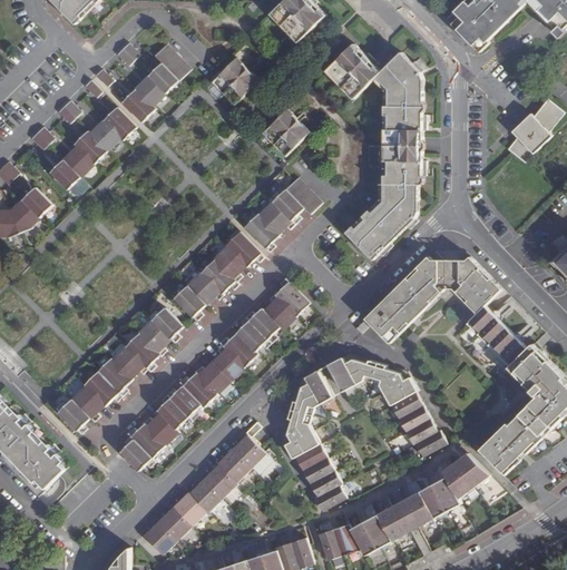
[(51,0),(77,25),(103,0),(285,0),(271,15),(299,43),(325,17),(315,6),(318,3),(313,0),(51,0)]
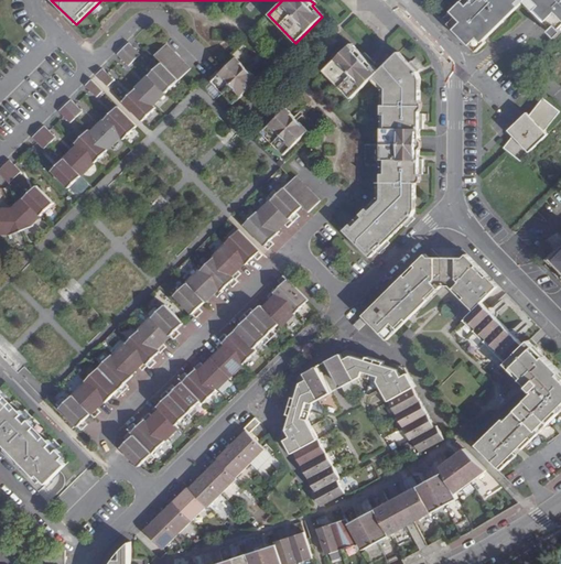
[(560,0),(462,0),(441,21),(473,53),(519,7),(528,15),(551,40),(553,42),(560,34),(560,0)]
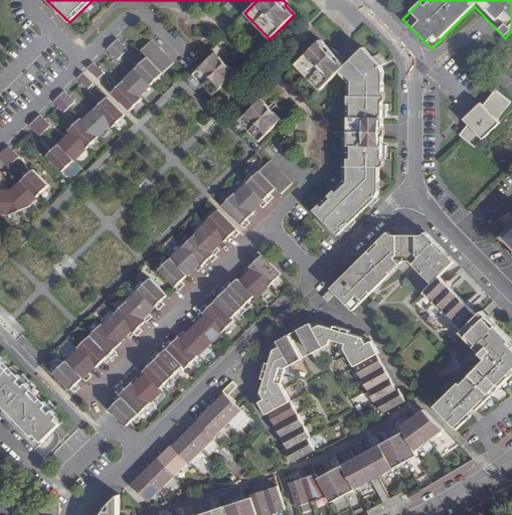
[(441,39),(432,48),(433,49),(442,41),(441,39)]
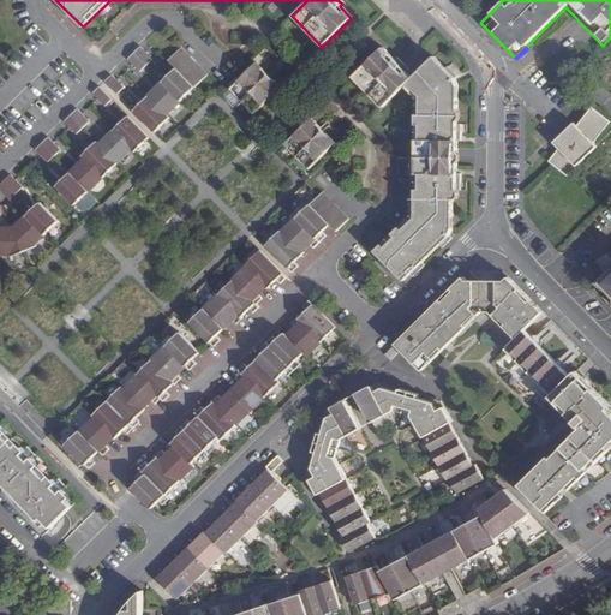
[(132,54),(145,66),(151,60),(144,53),(139,48),(132,54)]
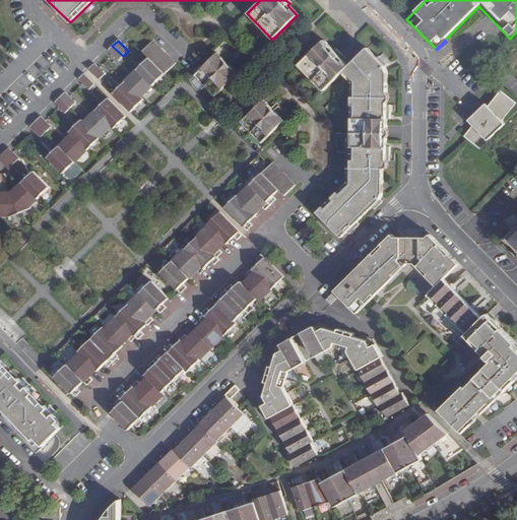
[(141,52),(148,59),(164,74),(171,67),(175,64),(152,41),(145,48),(141,52)]
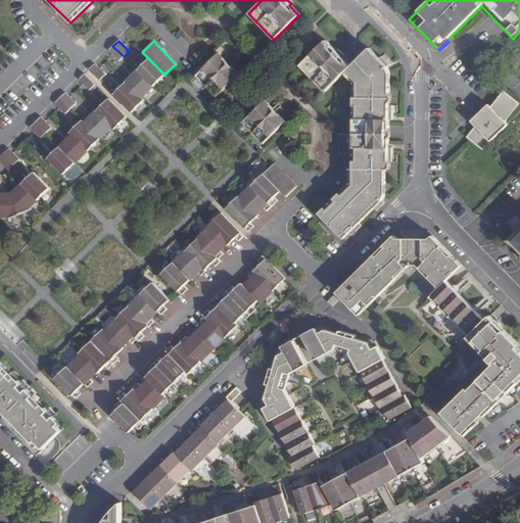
[(375,211),(382,204),(381,202),(383,196),(383,171),(387,171),(387,161),(390,161),(390,148),(387,148),(388,121),(391,121),(391,107),(388,106),(389,75),(386,67),(388,65),(380,57),(378,60),(368,50),(349,67),(344,62),(347,60),(345,59),(342,55),(337,50),(335,52),(325,42),(299,66),(324,93),(342,75),(353,85),(351,169),(347,170),(347,186),(317,216),(341,240),(347,235),(348,237),(359,227),(358,226),(373,210),(375,211)]
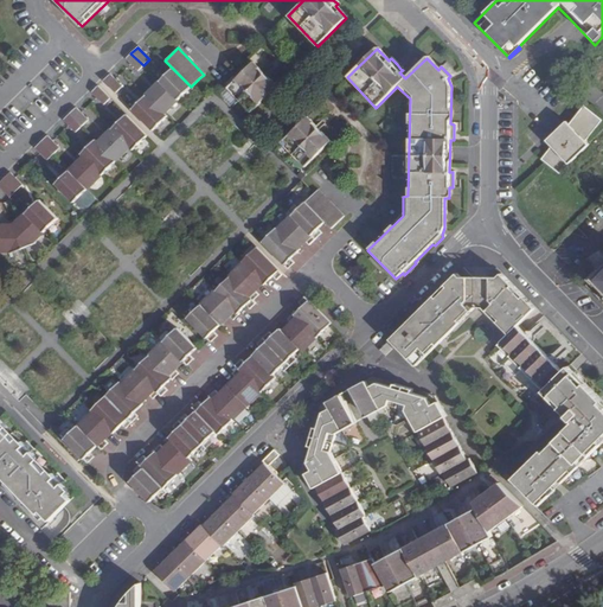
[(124,59),(129,65),(136,72),(143,65),(130,53),(124,59)]
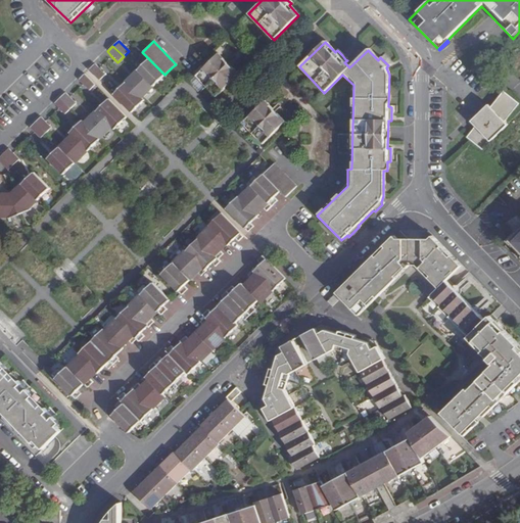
[(216,98),(239,75),(218,53),(194,77),(216,98)]
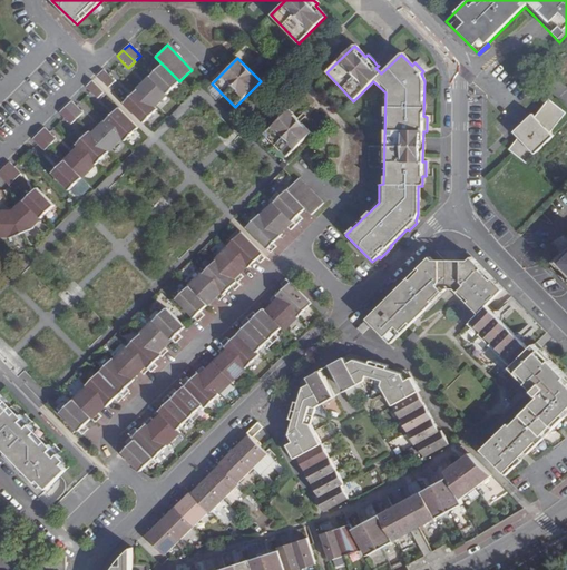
[(163,65),(150,77),(169,97),(183,84),(179,81),(163,65)]
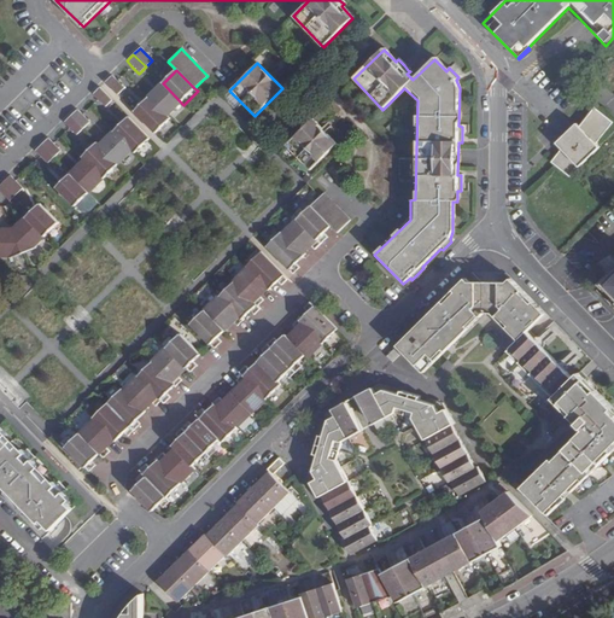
[(111,76),(104,83),(116,95),(123,89),(116,81),(111,76)]
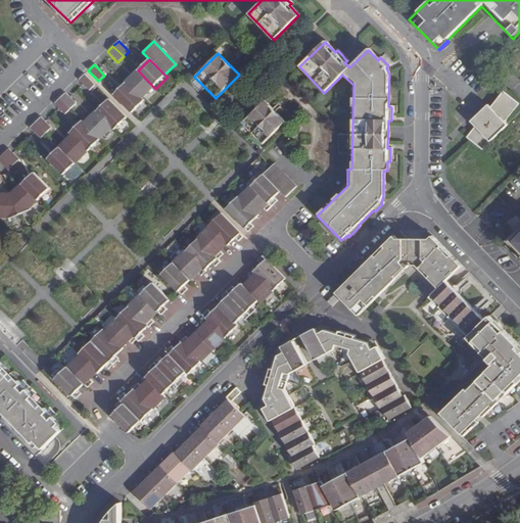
[(138,70),(126,83),(142,101),(155,89),(138,70)]
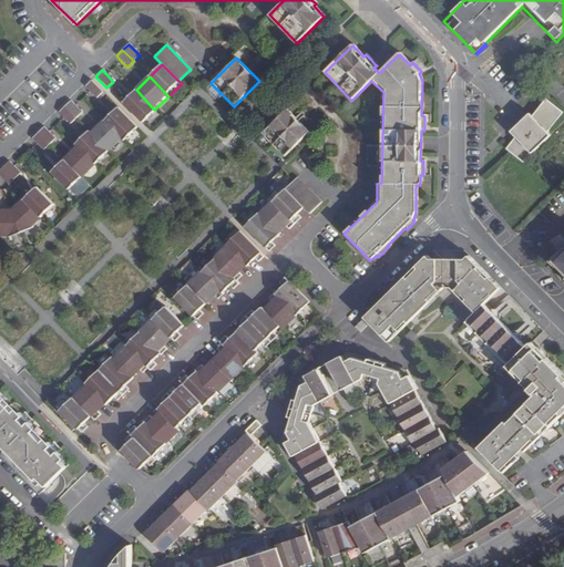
[(102,92),(91,81),(85,86),(90,92),(96,99),(102,92)]
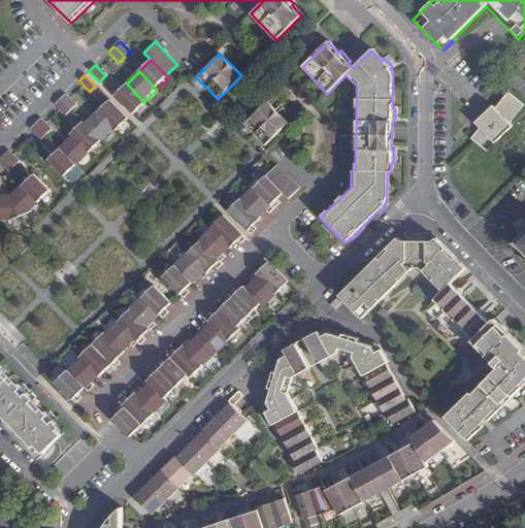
[(127,84),(113,96),(131,114),(143,102),(127,84)]
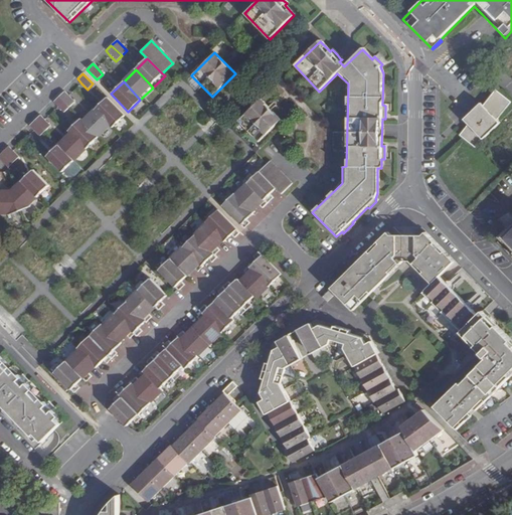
[(495,91),(481,107),(479,104),(464,120),(467,123),(457,135),(472,147),(497,122),(495,120),(509,103),(495,91)]
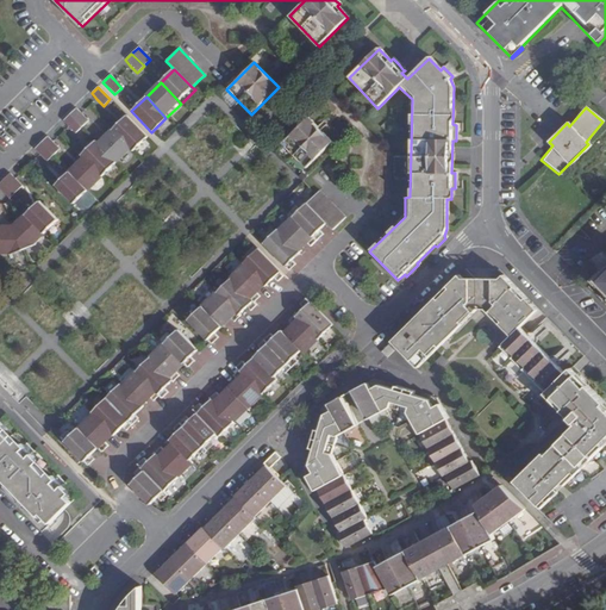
[(87,122),(80,114),(75,110),(69,116),(81,128),(87,122)]
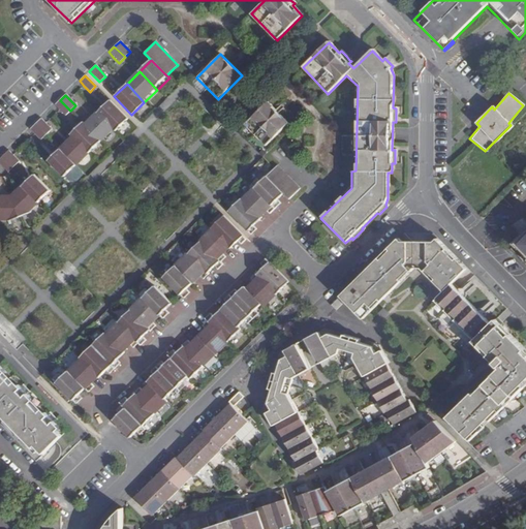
[(64,116),(70,111),(60,100),(55,105),(59,110),(64,116)]
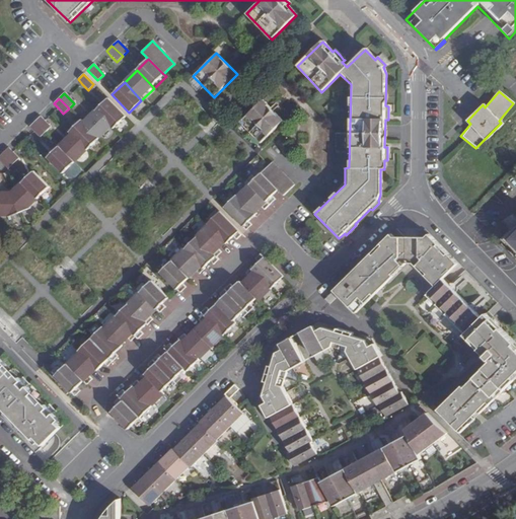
[(112,129),(125,117),(107,99),(94,112),(112,129)]
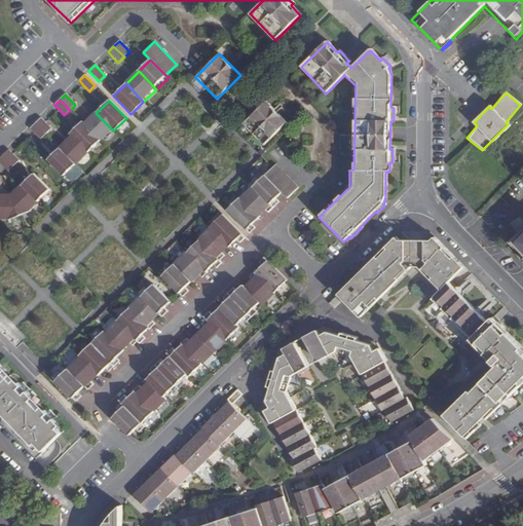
[(287,122),(266,101),(241,124),(263,146),(287,122)]
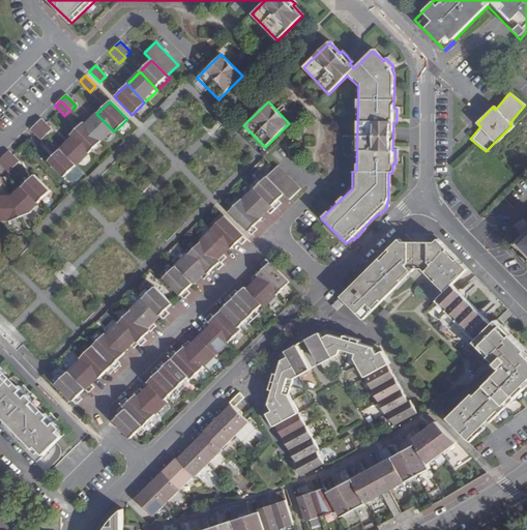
[(343,110),(339,106),(331,113),(335,117),(343,110)]
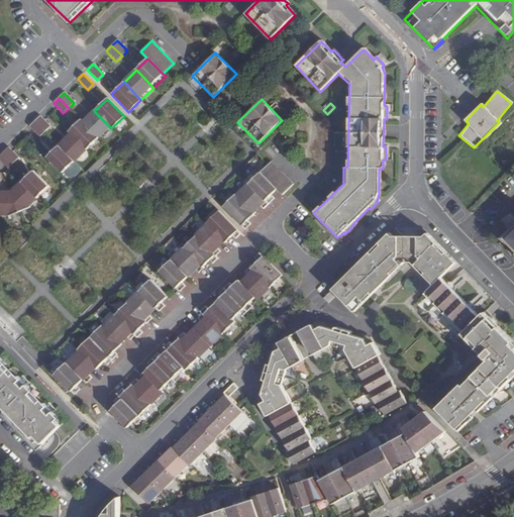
[(100,140),(111,128),(94,111),(83,122),(98,138),(100,140)]
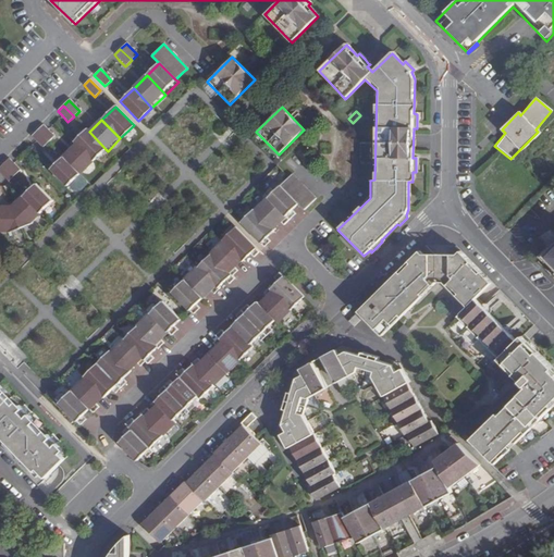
[(37,131),(48,143),(53,136),(47,130),(42,125),(37,131)]
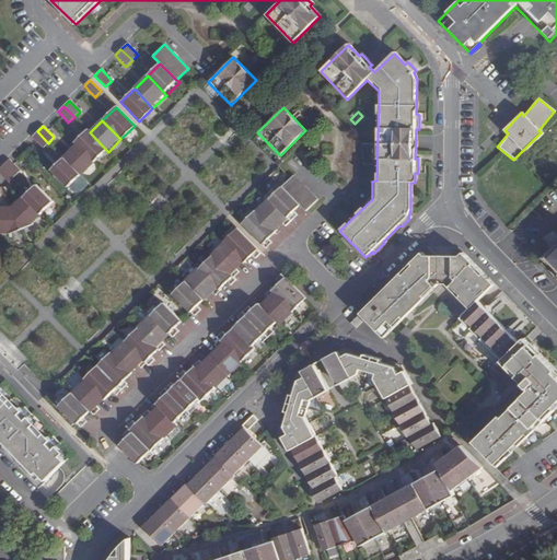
[(31,137),(35,142),(42,149),(48,143),(37,131),(31,137)]
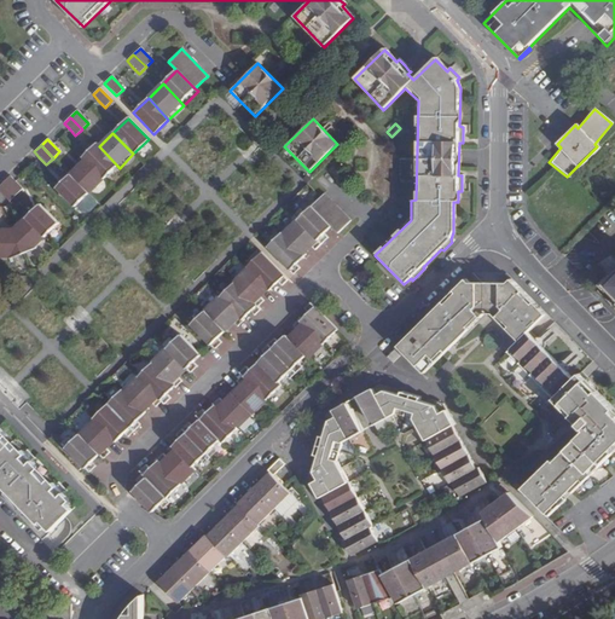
[(103,179),(117,166),(99,146),(98,145),(83,158),(85,161),(103,179)]
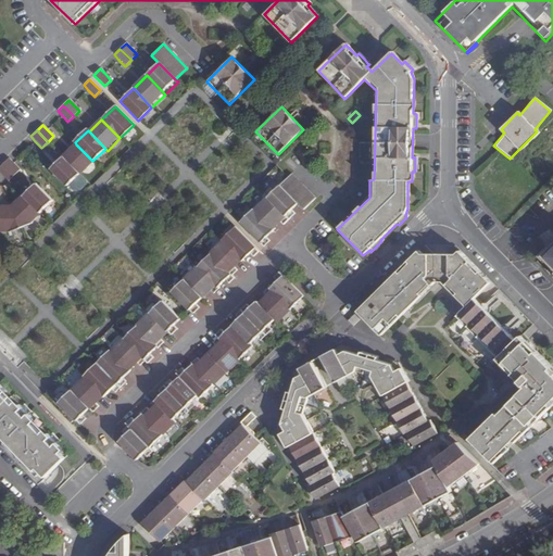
[(82,176),(95,163),(92,161),(76,144),(63,158),(82,176)]
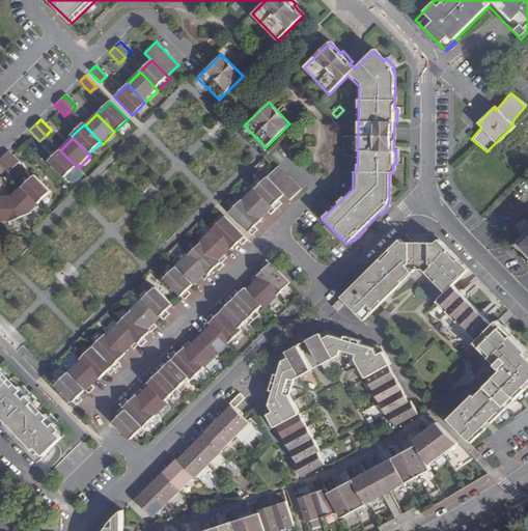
[(65,179),(78,168),(60,150),(49,162),(65,179)]
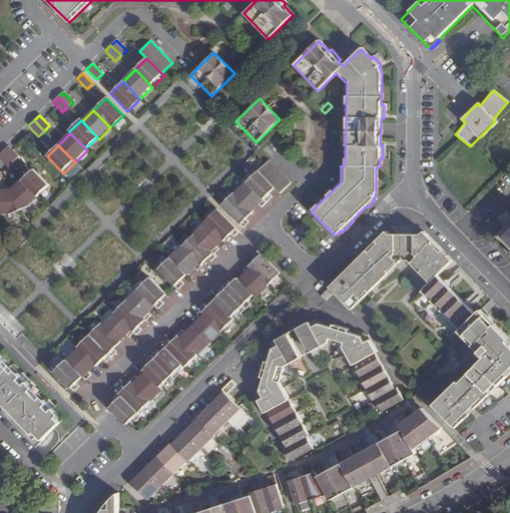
[(18,156),(12,150),(7,146),(2,152),(12,162),(18,156)]
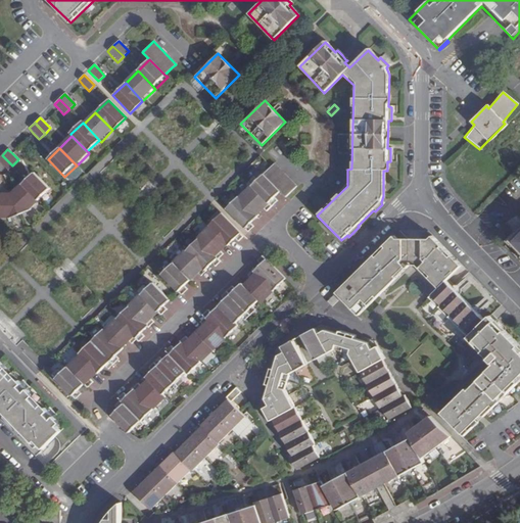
[(0,162),(7,171),(12,165),(2,155),(0,156),(0,162)]
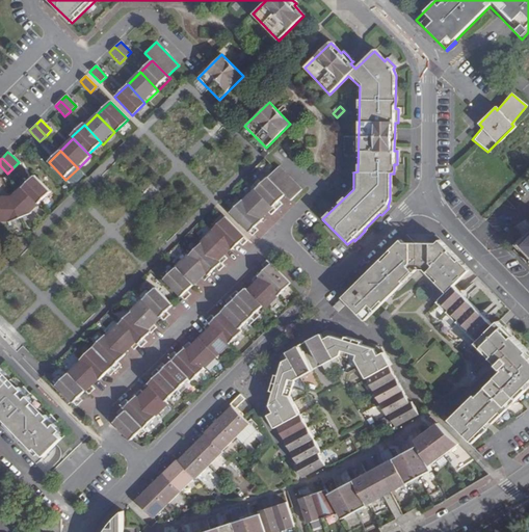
[(278,167),(274,170),(267,178),(284,196),(289,201),(300,190),(278,167)]
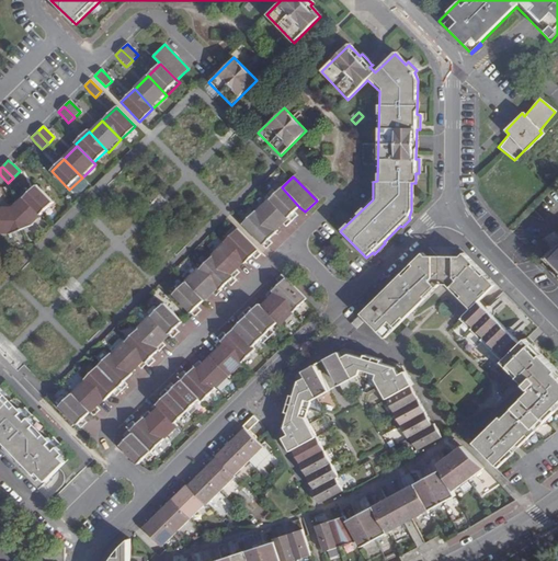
[(23,199),(40,216),(52,204),(35,186),(23,199)]
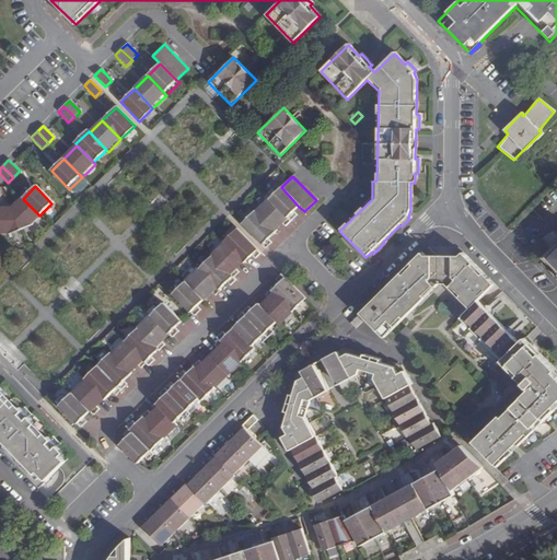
[(299,207),(281,187),(276,193),(268,199),(290,222),(296,217),(291,213),(299,207)]
